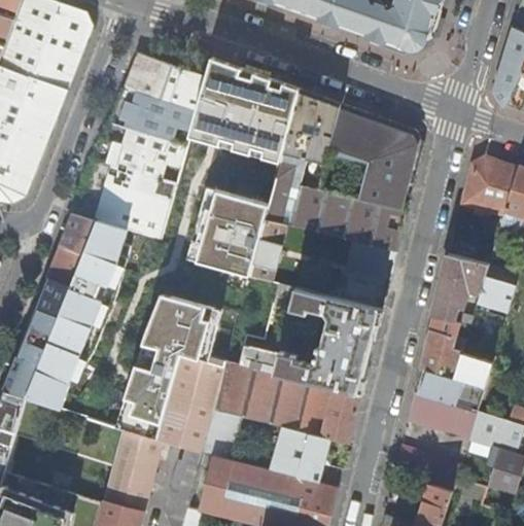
[(0,201),(11,203),(26,194),(59,108),(92,28),(85,13),(66,6),(47,0),(0,0),(0,201)]
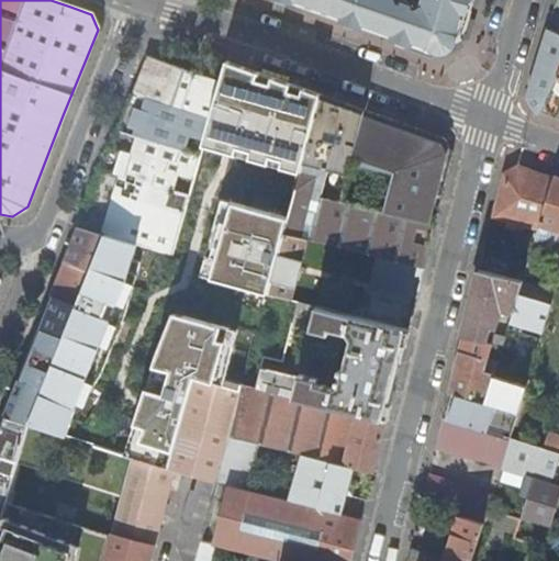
[(288,0),(290,1),(382,34),(433,52),(458,40),(469,0),(421,0),(421,1),(416,3),(412,2),(411,3),(401,0),(288,0)]
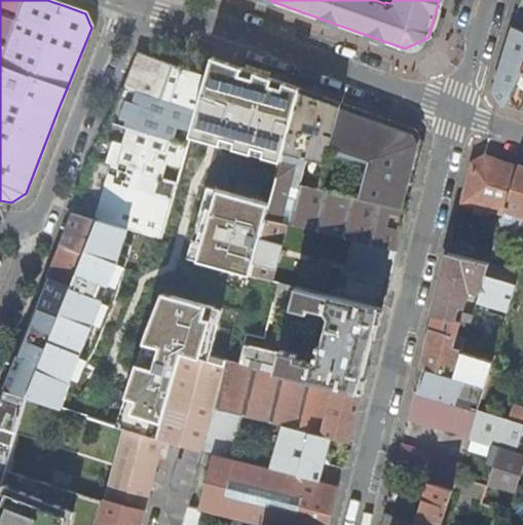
[(522,34),(522,22),(513,19),(510,29),(522,34)]
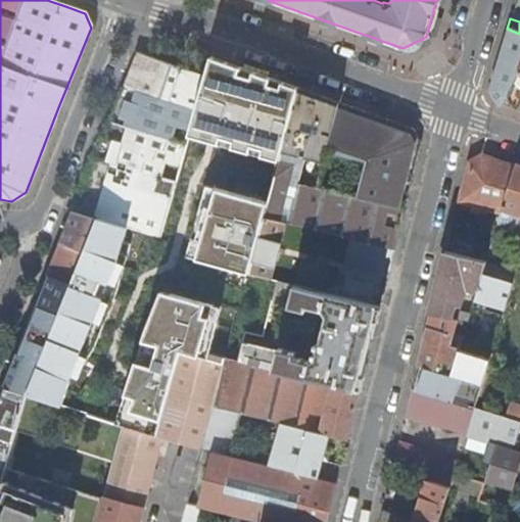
[(519,34),(507,29),(499,55),(487,92),(495,106),(500,108),(501,106),(514,80),(516,74),(519,65),(519,34)]
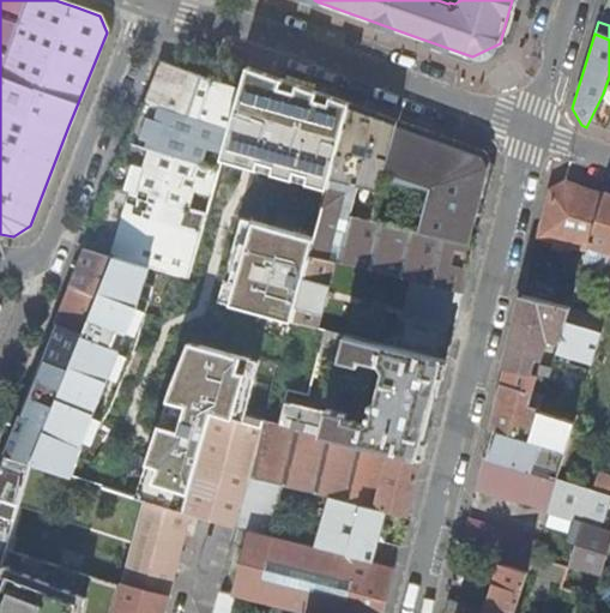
[(239,90),(158,62),(84,250),(113,258),(148,268),(186,280),(219,160),(239,90)]
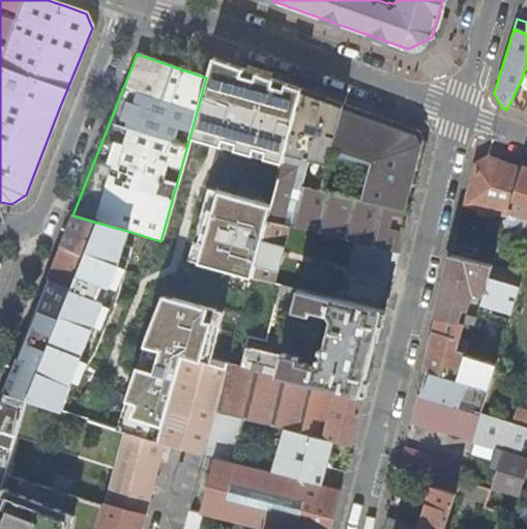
[(301,90),(211,58),(206,78),(189,138),(282,164),(301,90)]
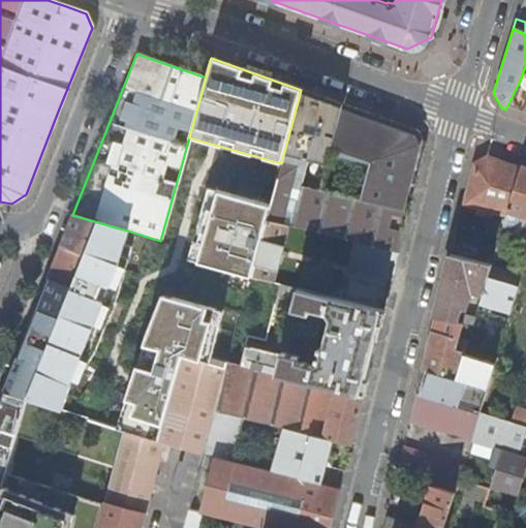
[(525,113),(525,75),(522,74),(520,81),(506,107),(525,115),(525,113)]
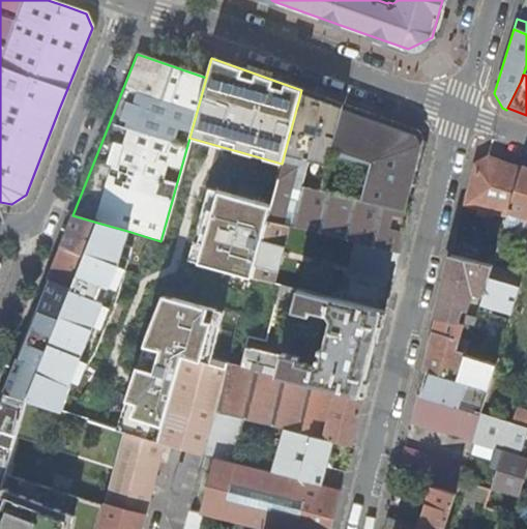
[(267,214),(266,221),(302,230),(310,231),(318,234),(397,254),(407,213),(319,192),(341,105),(317,96),(301,90),(282,164),(277,180),(270,206),(267,214)]
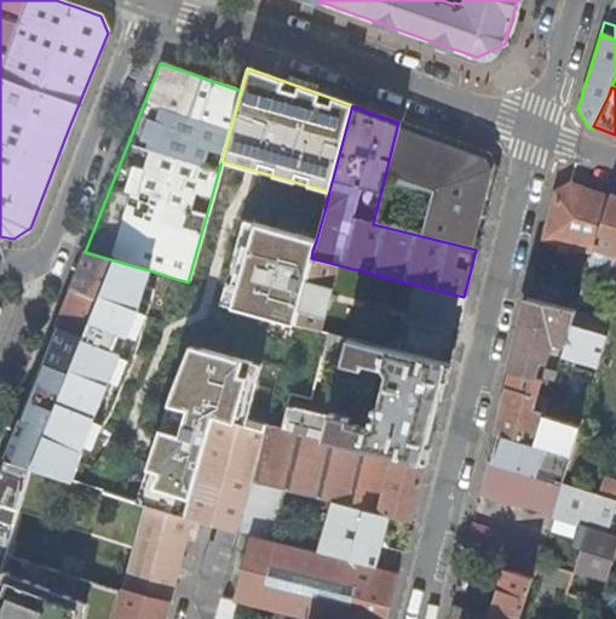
[(488,154),(398,122),(373,224),(476,250),(484,218),(495,170),(488,154)]
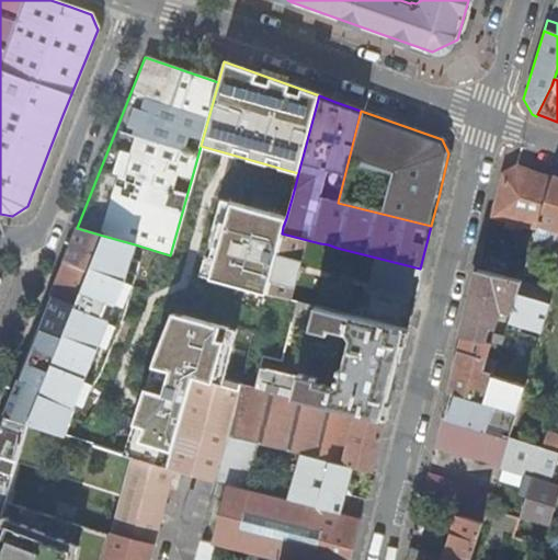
[(513,224),(535,230),(537,225),(553,178),(533,171),(516,164),(501,172),(490,218),(505,223),(504,227),(512,229),(513,224)]
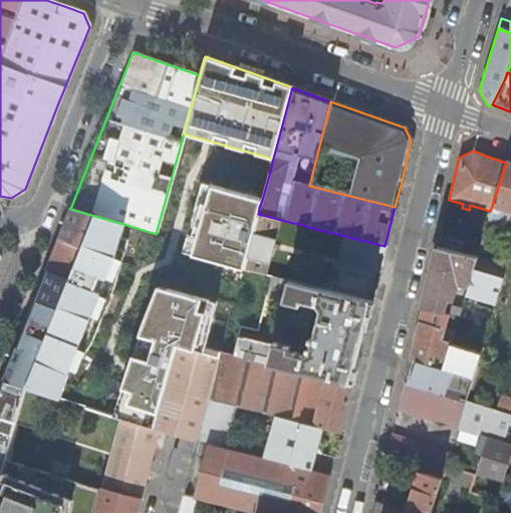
[(492,206),(510,211),(510,165),(506,163),(492,206)]
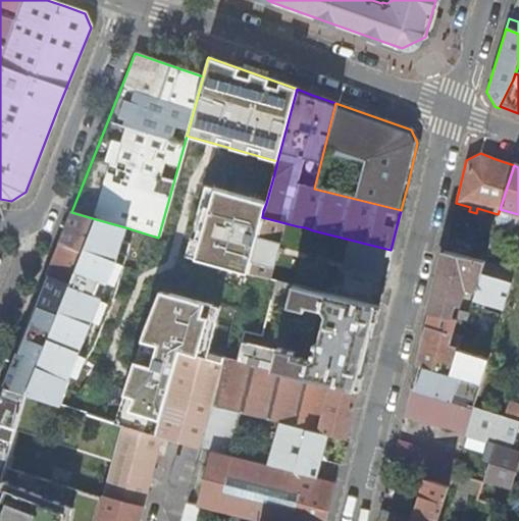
[(185,256),(194,259),(214,189),(204,186),(185,256)]
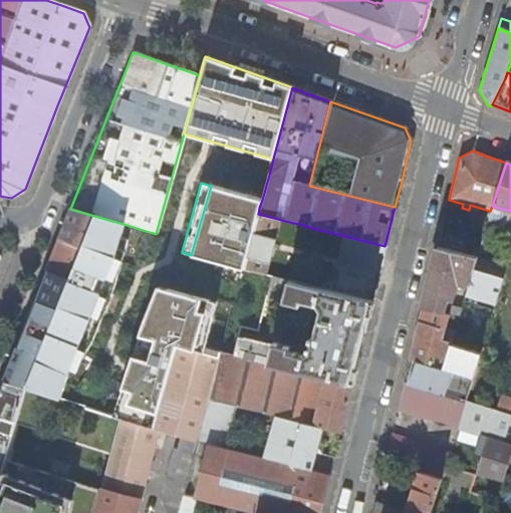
[(191,255),(243,269),(255,226),(258,214),(259,208),(262,200),(211,186),(191,255)]
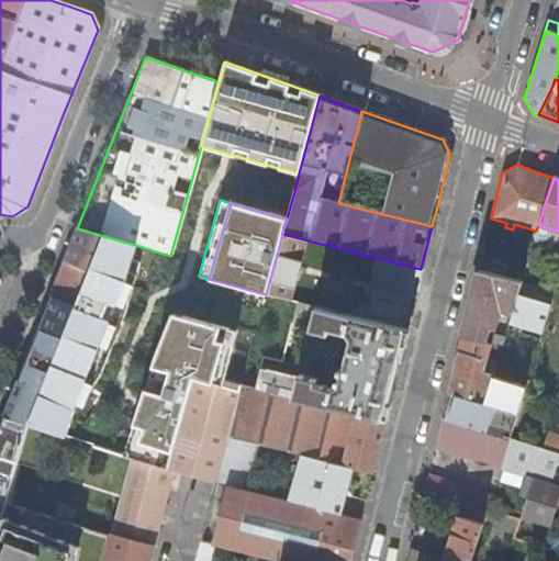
[(558,231),(538,225),(536,231),(535,236),(546,239),(558,242),(558,231)]
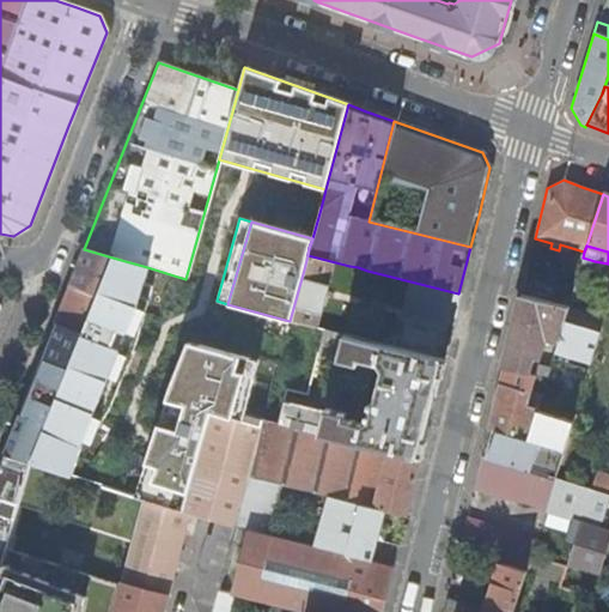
[(69,286),(96,295),(103,278),(113,258),(84,249),(77,267),(69,286)]
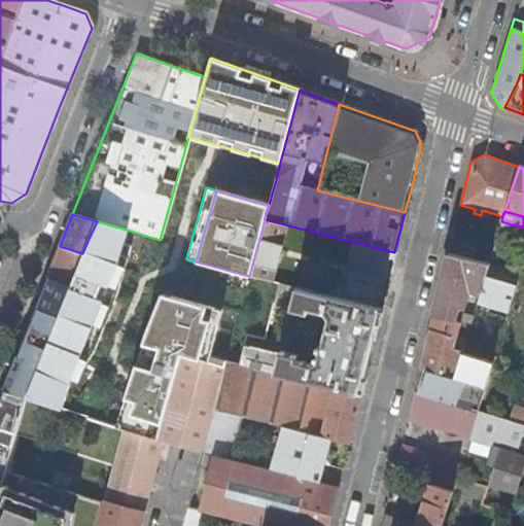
[(388,277),(394,252),(316,233),(308,230),(301,229),(265,219),(262,232),(250,272),(249,276),(272,282),(285,232),(306,237),(305,243),(313,245),(334,250),(335,245),(349,249),(345,267),(388,277)]
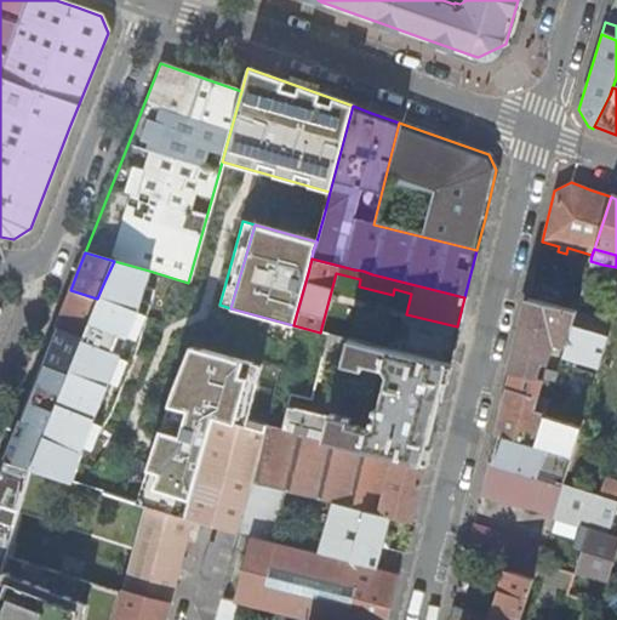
[(46,427),(29,468),(72,482),(85,439),(90,441),(132,341),(155,294),(143,290),(149,271),(114,261),(104,282),(97,299),(83,336),(67,374),(46,427)]
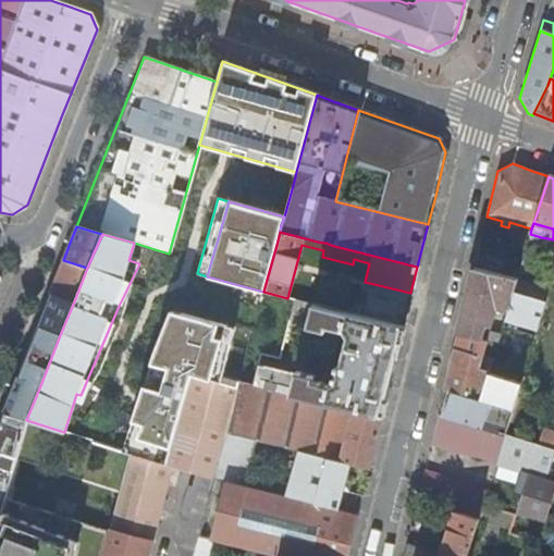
[(541,237),(530,234),(527,244),(538,248),(541,237)]
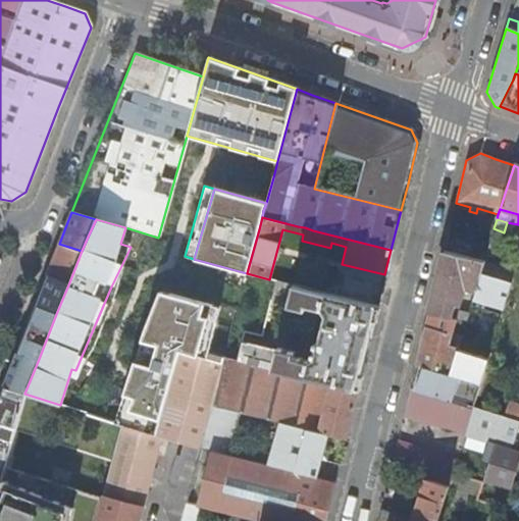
[(495,260),(498,252),(504,232),(494,228),(484,257),(495,260)]
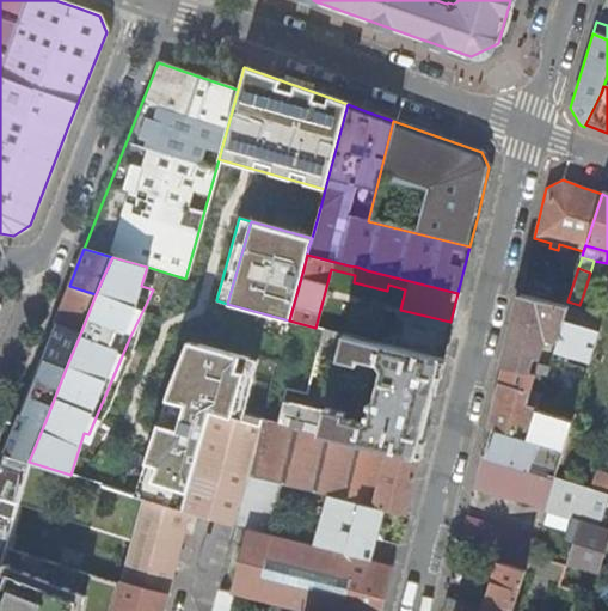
[(55,322),(81,331),(96,294),(69,286),(63,300),(55,322)]
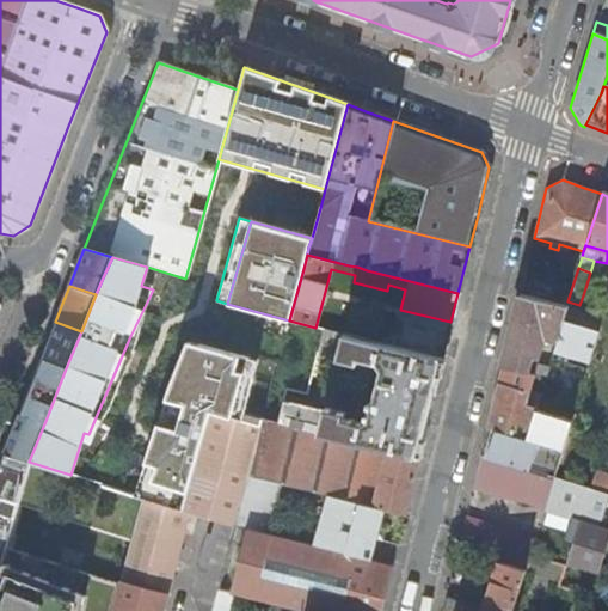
[(545,336),(557,340),(566,307),(520,294),(511,328),(502,366),(533,374),(545,378),(547,371),(548,368),(530,364),(533,361),(534,358),(539,359),(545,336)]
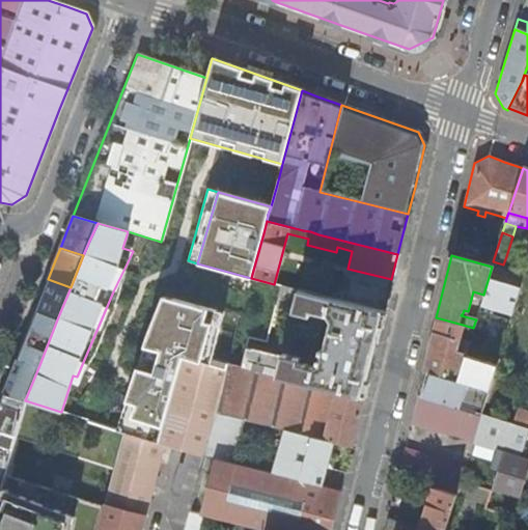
[(503,265),(525,272),(527,262),(506,256),(503,265)]
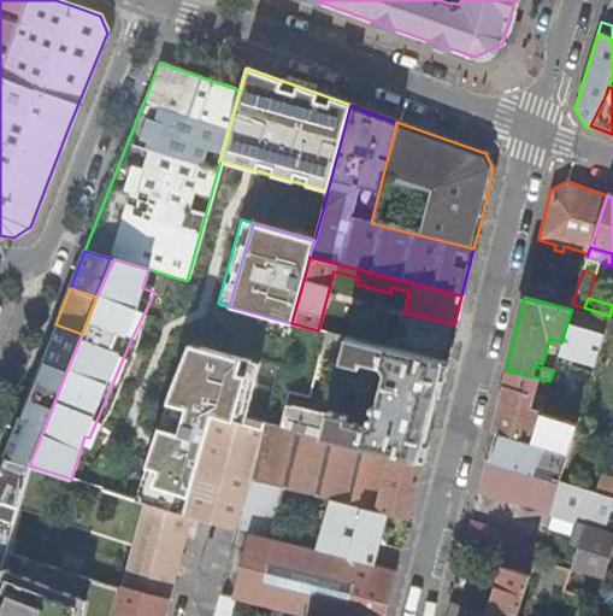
[(555,362),(591,373),(607,321),(571,310),(561,342),(555,362)]
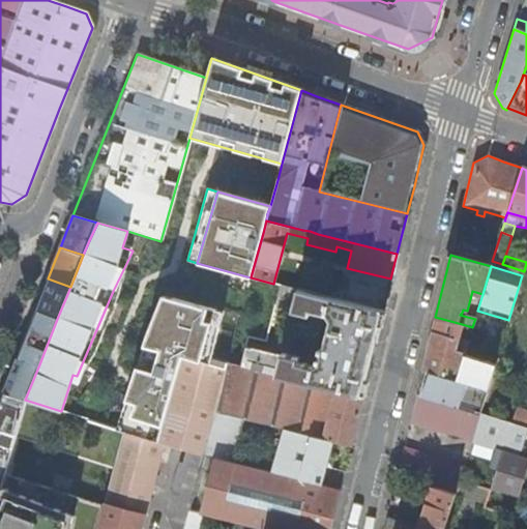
[(317,294),(383,311),(387,290),(296,267),(291,288),(292,288),(312,293),(317,294)]
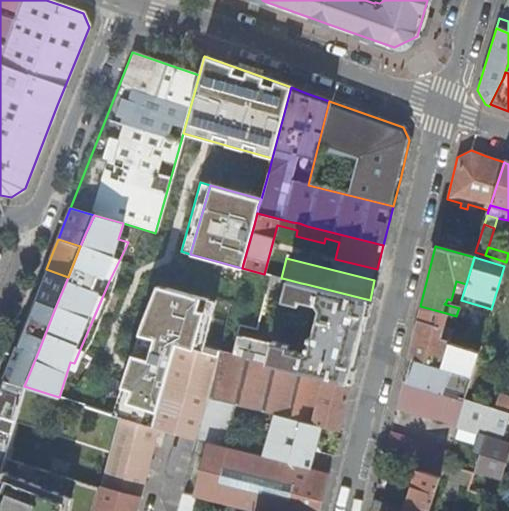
[(34,300),(55,308),(68,277),(46,269),(39,287),(34,300)]
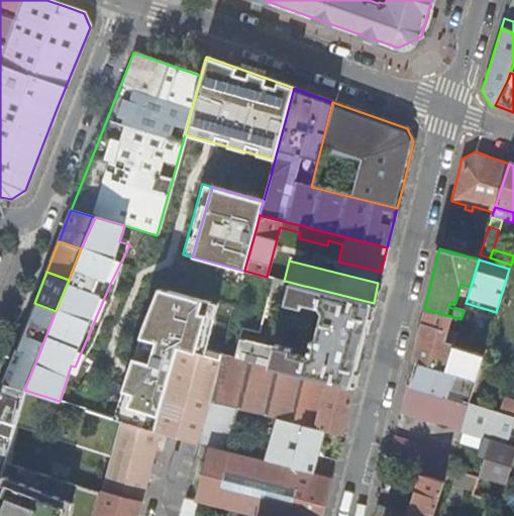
[(273,346),(238,338),(233,356),(352,387),(363,343),(374,303),(309,287),(304,286),(285,281),(284,281),(272,278),(267,299),(321,313),(313,342),(311,342),(310,345),(313,346),(312,349),(310,348),(309,353),(274,344),(273,346)]
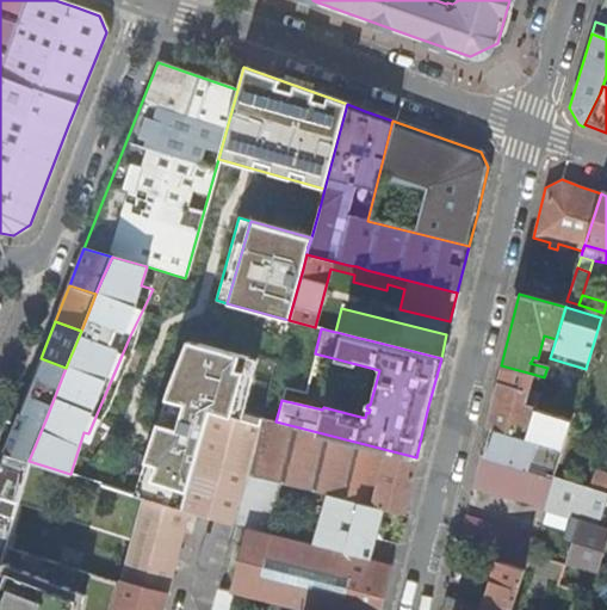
[(530,363),(547,368),(550,358),(556,339),(544,336),(538,358),(533,357),(532,361),(530,363)]
